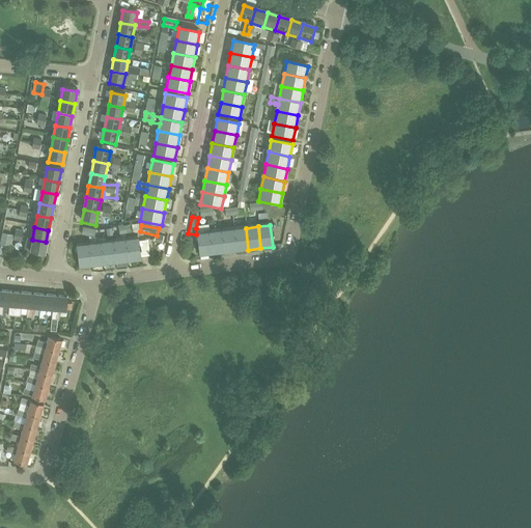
[(246,228),(233,230),(235,251),(248,250),(246,228)]
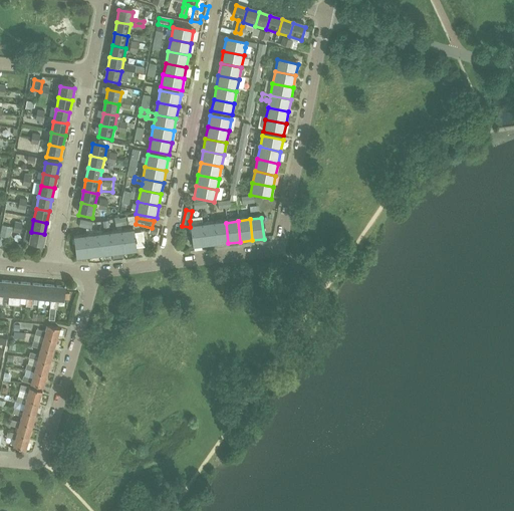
[(92,224),(84,223),(85,230),(90,231),(92,224)]
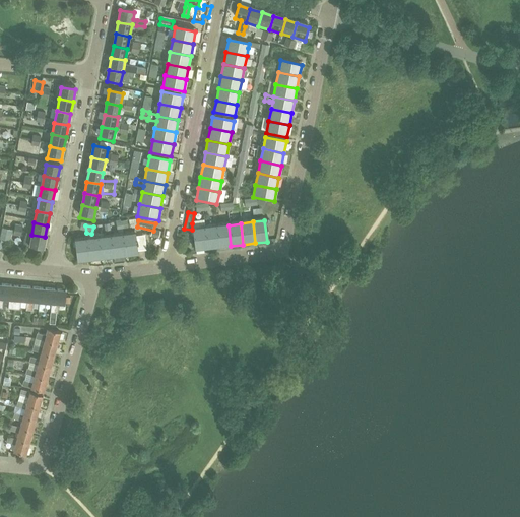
[(229,225),(216,227),(218,248),(231,246),(229,225)]
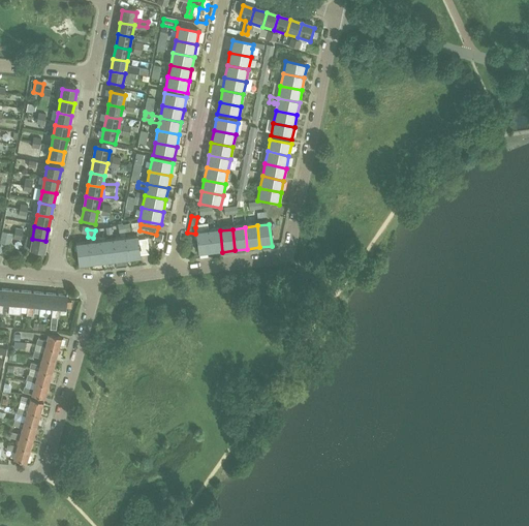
[(220,230),(208,233),(210,253),(222,252),(220,230)]
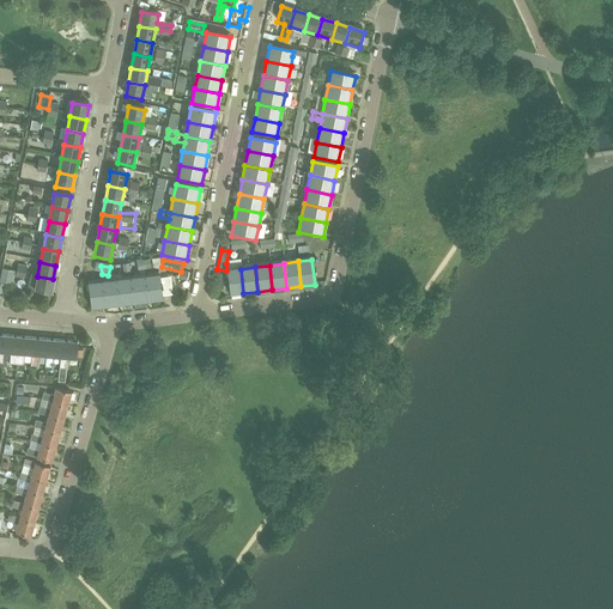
[(243,293),(241,269),(226,270),(226,273),(224,274),(225,280),(228,280),(230,296),(243,293)]
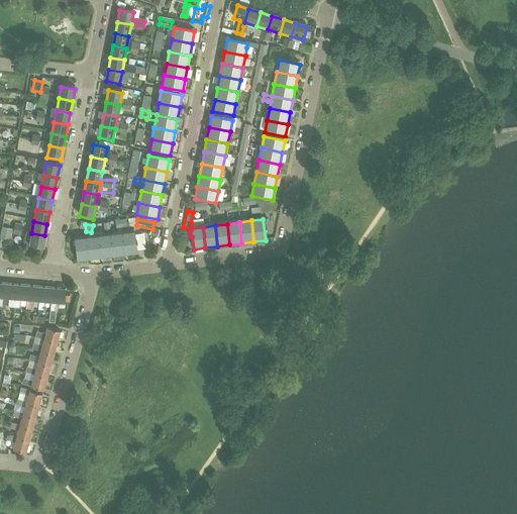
[(8,240),(10,230),(3,229),(1,239),(8,240)]
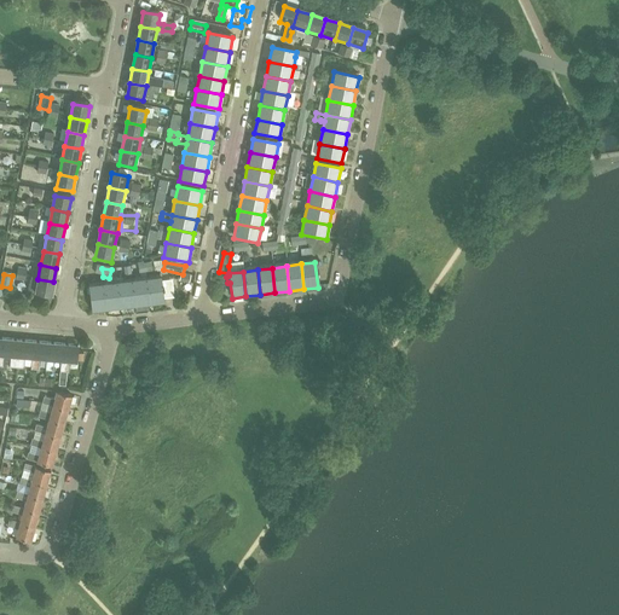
[(161,278),(146,280),(150,306),(165,303),(161,278)]
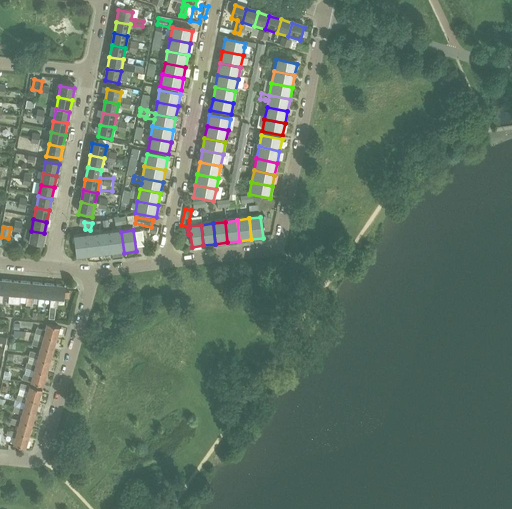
[(44,233),(31,231),(29,243),(41,245),(44,233)]
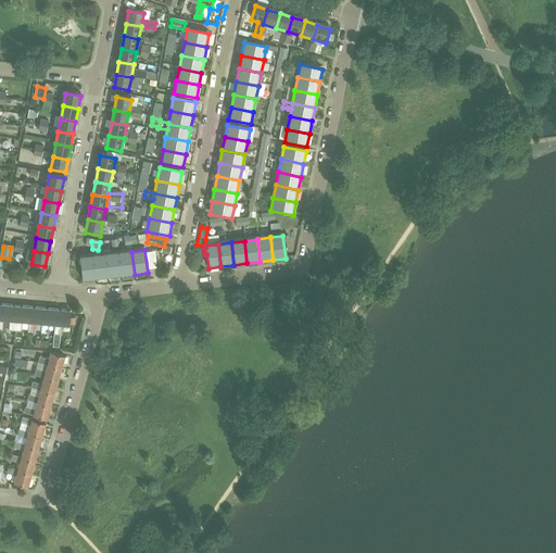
[(131,252),(118,253),(122,276),(135,275),(131,252)]
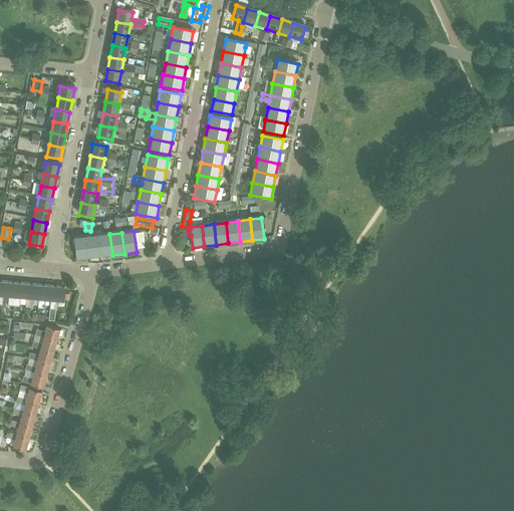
[(109,234),(97,236),(100,257),(112,255),(109,234)]
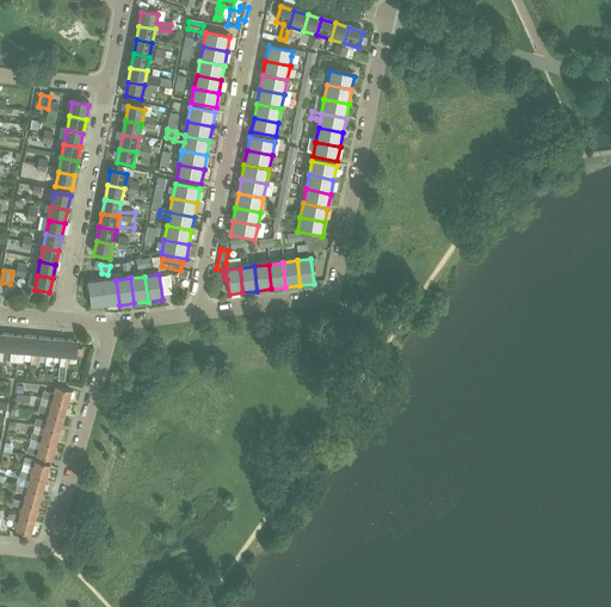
[(116,280),(103,283),(105,308),(119,305),(116,280)]
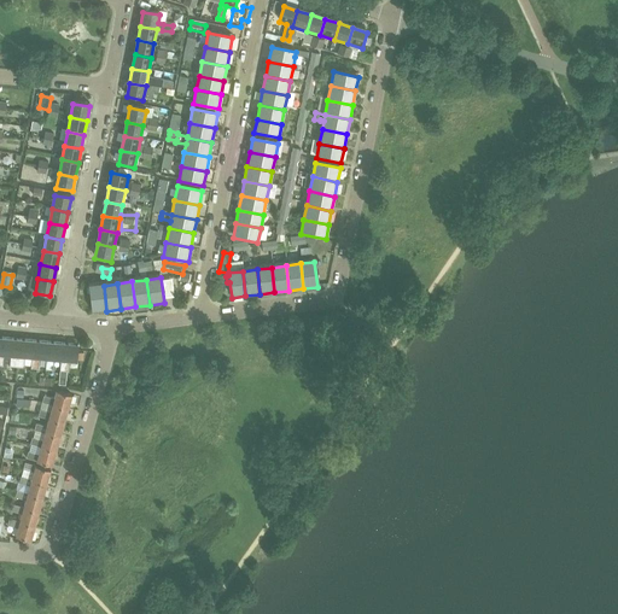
[(89,287),(89,290),(87,291),(87,297),(91,298),(93,313),(106,311),(104,286),(89,287)]
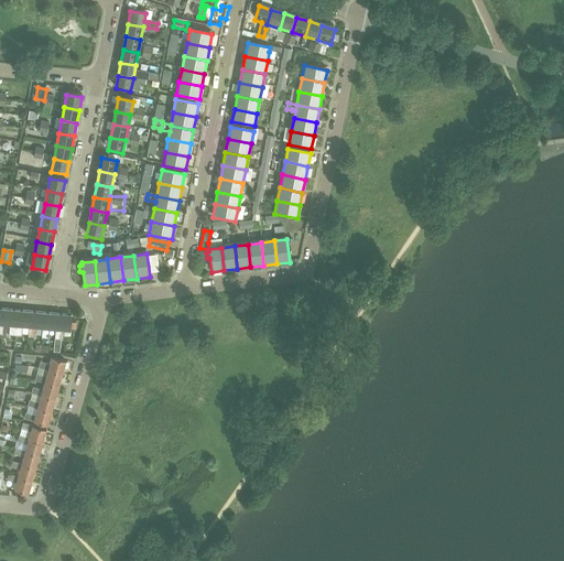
[(4,312),(3,325),(17,326),(18,313),(4,312)]
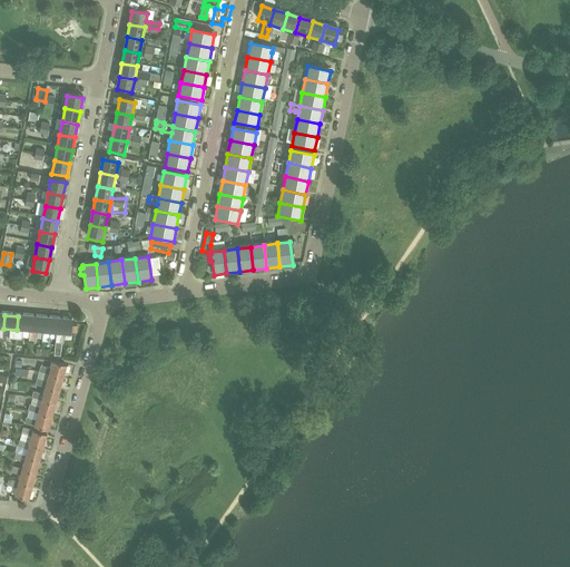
[(18,316),(17,330),(30,332),(31,318),(18,316)]
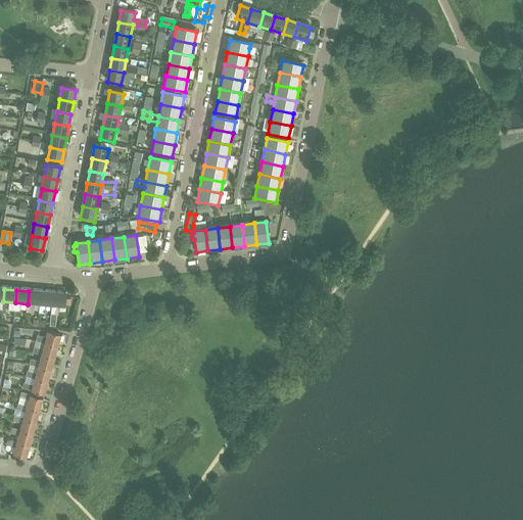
[(29,291),(28,304),(40,305),(41,292),(29,291)]
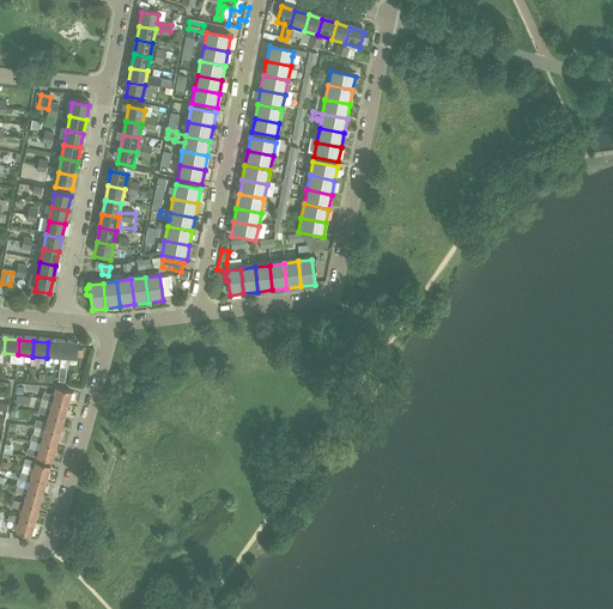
[(48,342),(47,358),(61,359),(64,343),(48,342)]
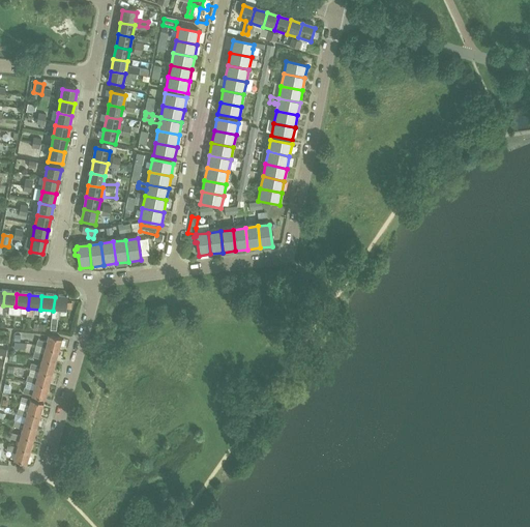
[(55,297),(53,311),(65,312),(66,304),(67,298),(55,297)]
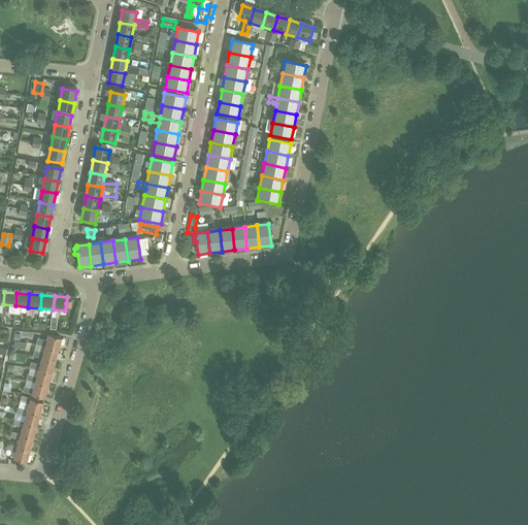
[(58,352),(61,339),(48,335),(46,343),(37,341),(36,346),(45,349),(58,352)]
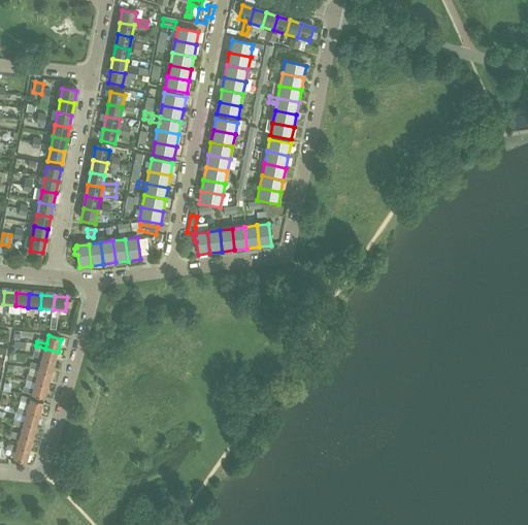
[(58,352),(45,349),(43,356),(34,353),(33,358),(41,360),(54,364),(58,352)]
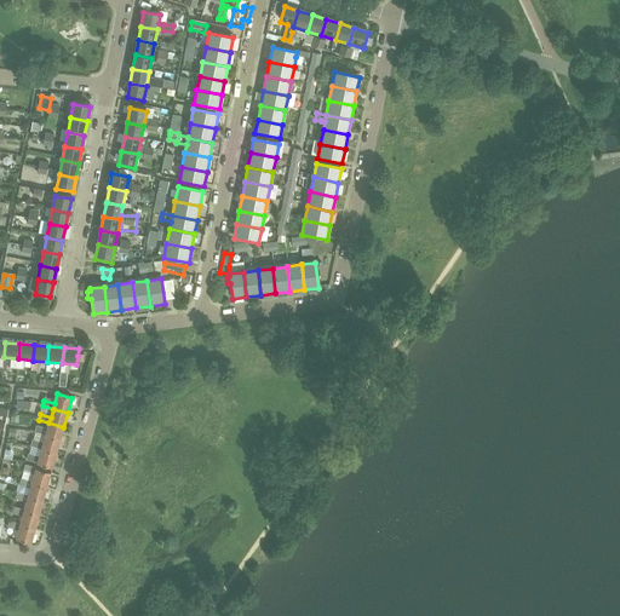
[(63,427),(49,422),(47,431),(36,427),(34,433),(45,437),(59,442),(63,427)]
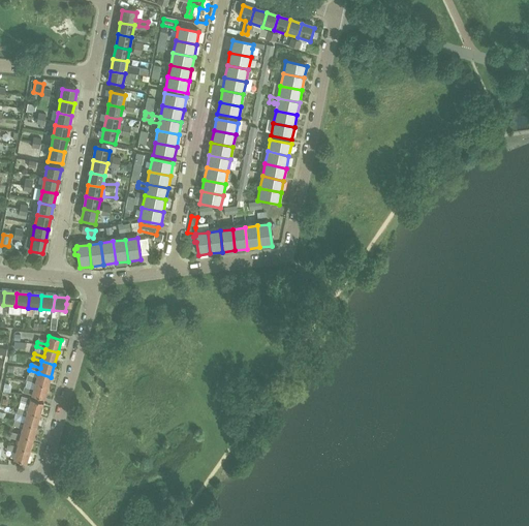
[(51,377),(38,373),(36,380),(27,377),(26,382),(35,384),(48,389),(51,377)]
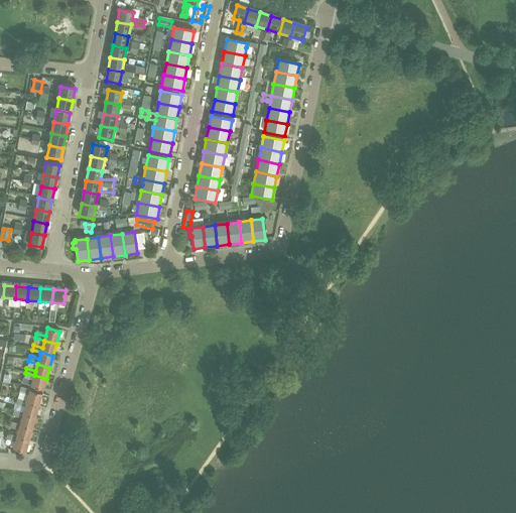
[(46,379),(34,375),(32,382),(23,379),(22,384),(43,390),(46,379)]
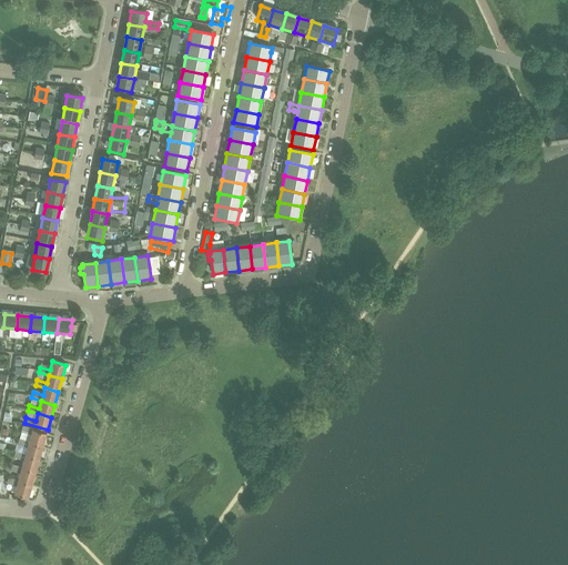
[(31,436),(29,444),(43,447),(47,434),(22,427),(21,434),(31,436)]
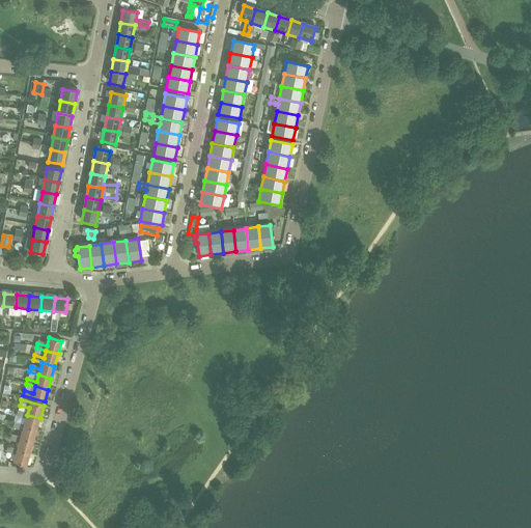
[(26,420),(24,426),(36,429),(40,418),(27,415),(18,412),(17,417),(26,420)]
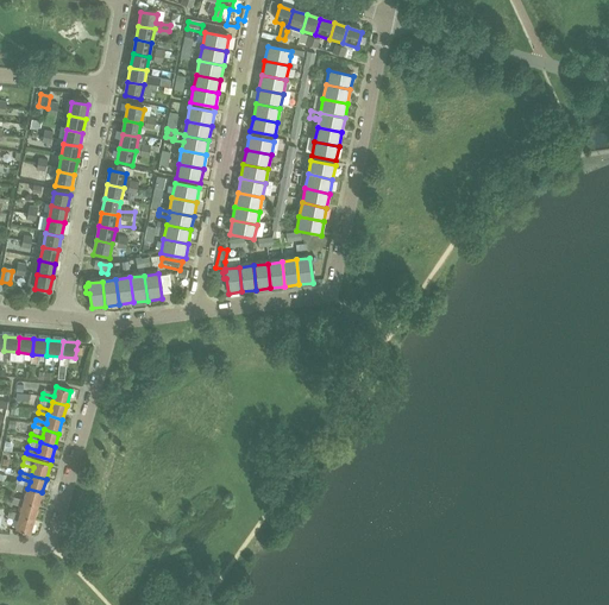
[(26,495),(24,503),(38,506),(42,492),(27,489),(17,486),(14,492),(26,495)]
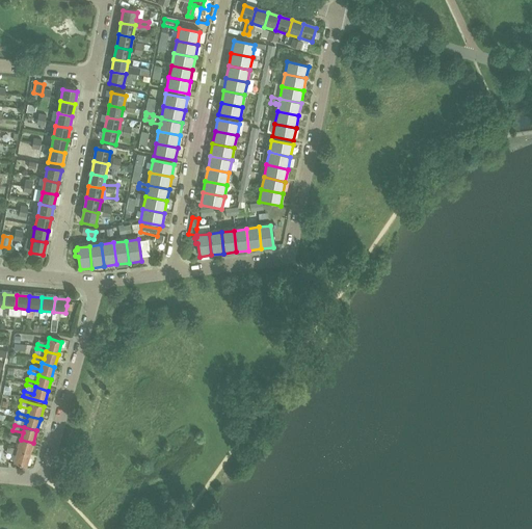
[(19,445),(18,451),(30,455),(33,443),(21,440),(10,437),(9,442),(15,443),(15,444),(19,445)]
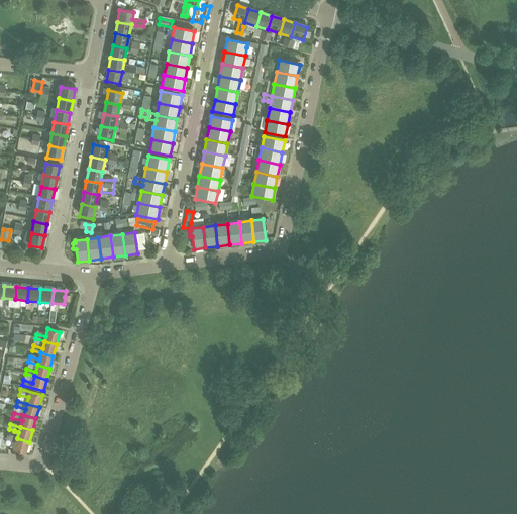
[(13,450),(26,453),(29,442),(17,438),(7,436),(6,441),(11,443),(15,444),(13,450)]
